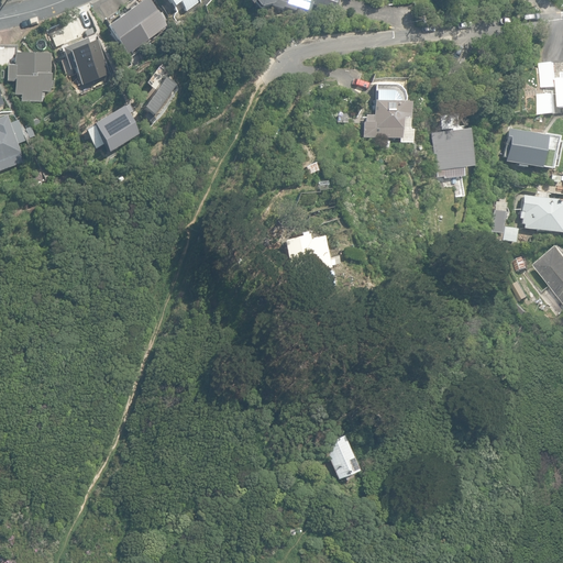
[(141,0),(107,25),(128,55),(166,25),(165,23),(166,22),(166,18),(161,11),(157,14),(146,0),(141,0)]
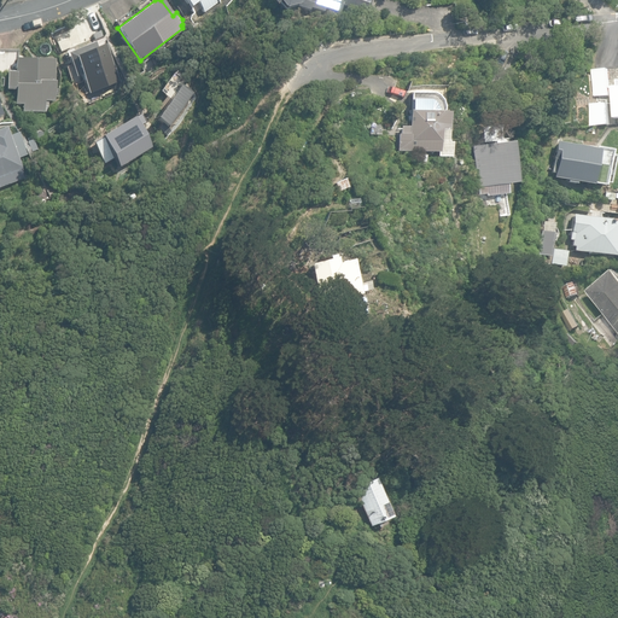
[(219,0),(185,0),(191,6),(197,1),(204,12),(220,1),(219,0)]
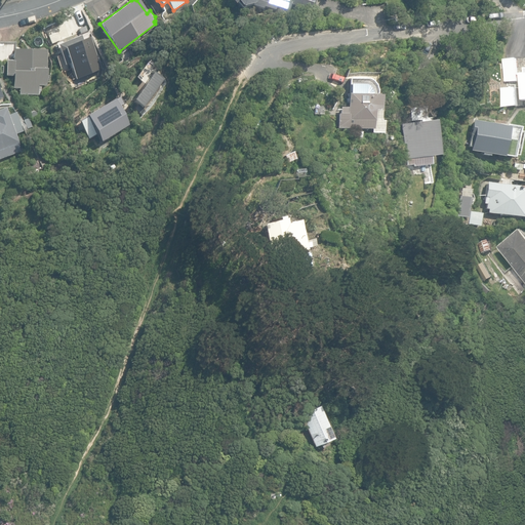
[(290,4),(312,10),(315,0),(227,0),(233,4),(235,2),(240,7),(250,4),(252,6),(263,9),(263,7),(274,10),(275,7),(288,10),(290,4)]
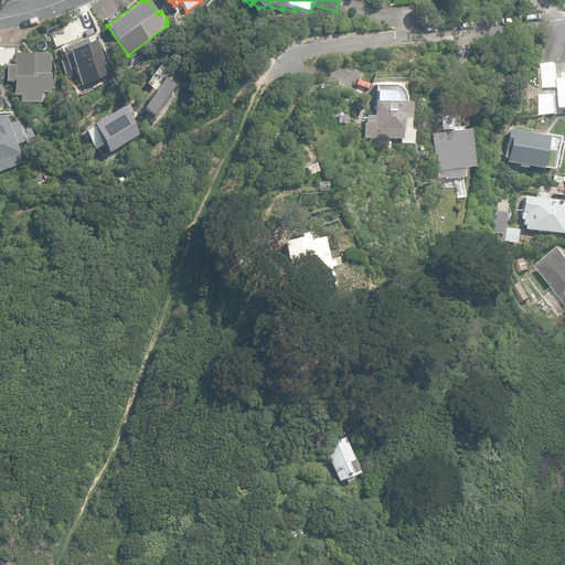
[(75,27),(85,43),(103,32),(88,9),(80,14),(75,27)]
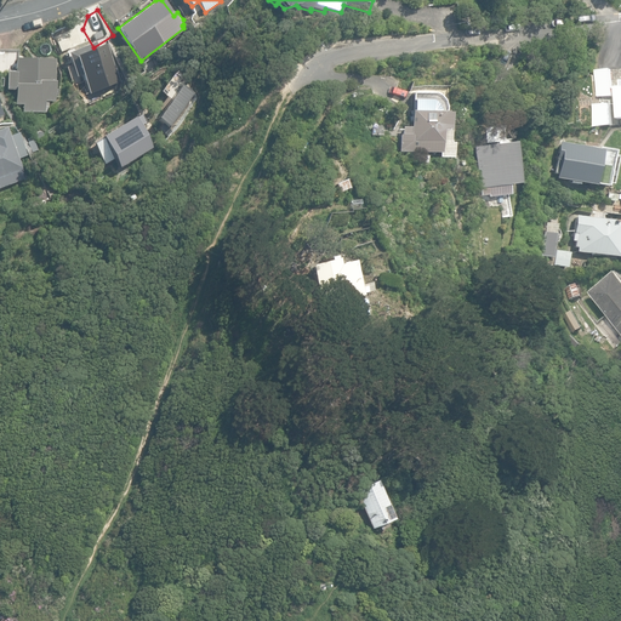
[(13,112),(40,113),(40,104),(45,104),(45,102),(55,102),(55,89),(56,89),(56,58),(17,58),(17,51),(0,50),(0,74),(5,74),(6,91),(13,92),(13,112)]
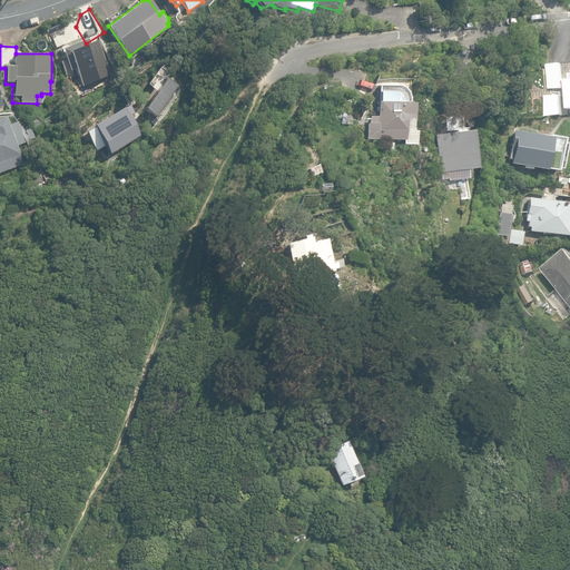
[(547,62),(547,87),(561,86),(560,62),(547,62)]
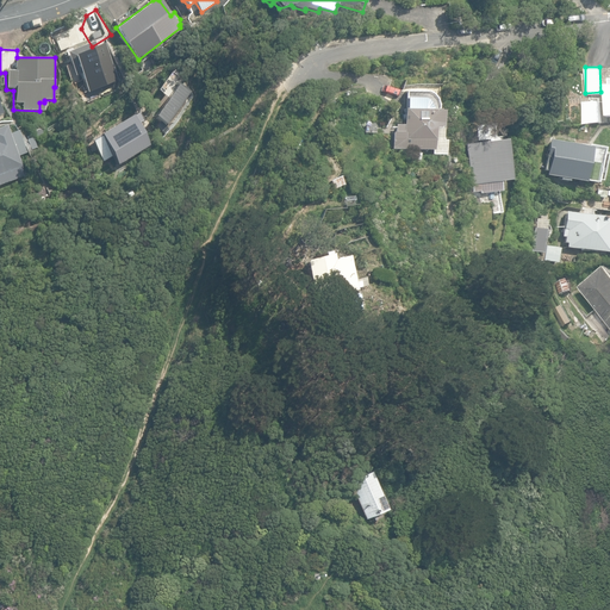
[(392,149),(414,149),(414,160),(423,160),(423,149),(435,149),(435,126),(442,128),(443,110),(431,110),(430,105),(428,103),(425,100),(422,99),(405,99),(405,110),(403,110),(403,126),(394,126),(394,132),(392,132),(392,149)]
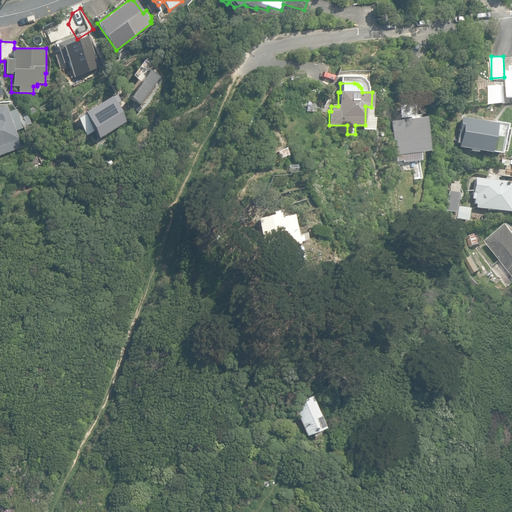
[(488,85),(489,102),(504,102),(503,84),(488,85)]
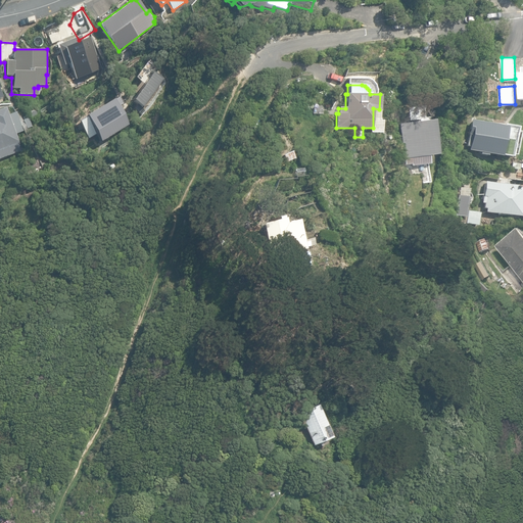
[(113,92),(79,113),(96,142),(131,121),(113,92)]
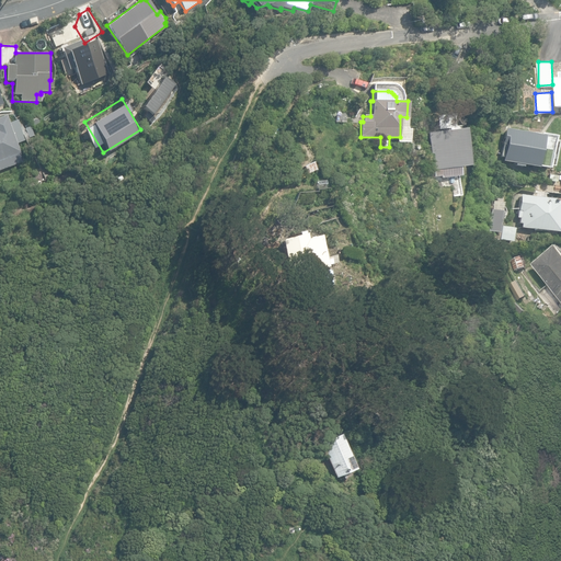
[(0,169),(22,162),(19,153),(20,153),(16,142),(25,140),(24,139),(34,136),(31,126),(21,129),(18,119),(9,123),(6,115),(0,116),(0,169)]
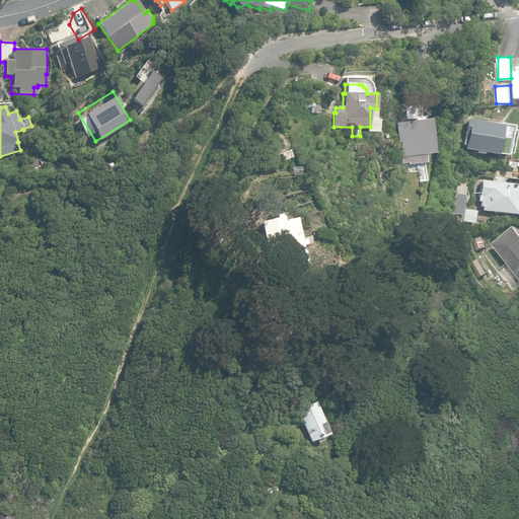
[(408,163),(409,165),(426,163),(425,154),(432,154),(429,120),(415,121),(414,119),(410,119),(410,122),(395,123),(399,158),(400,164),(408,163)]
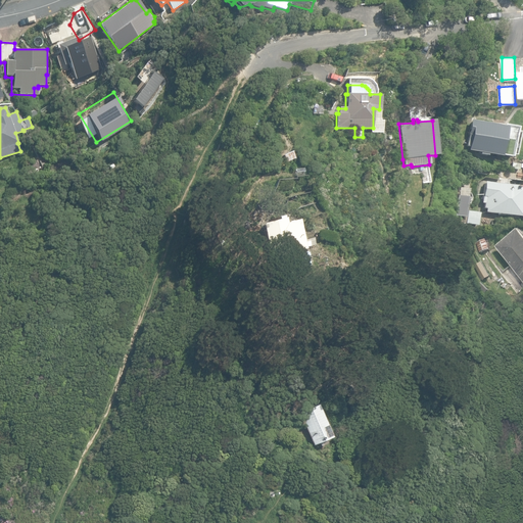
[(517,128),(471,120),(468,134),(470,135),(467,150),(478,152),(478,154),(488,155),(488,154),(501,156),(501,153),(513,155),(517,128)]
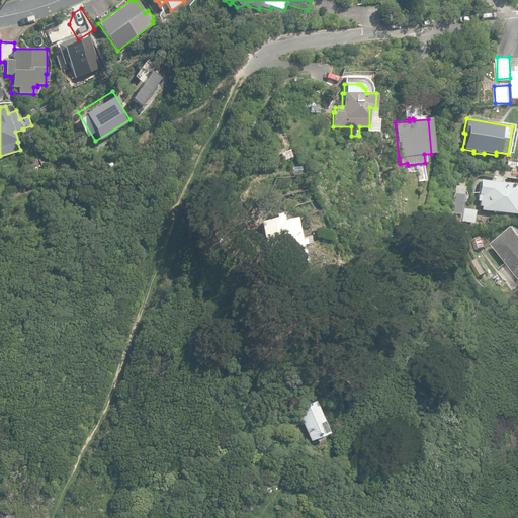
[(481,209),(513,214),(517,184),(481,179),(479,194),(481,194),(479,205),(481,206),(481,209)]
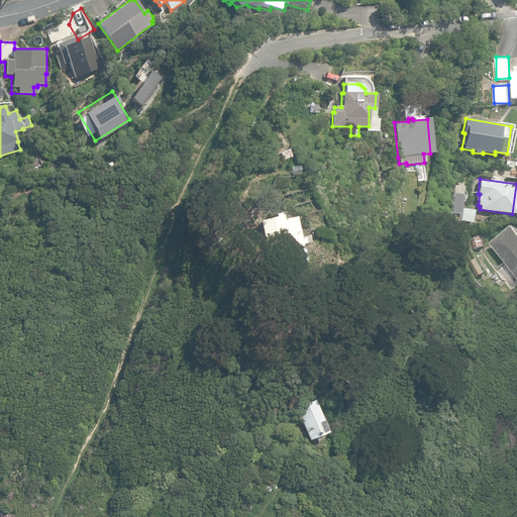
[(460,220),(472,222),(474,209),(463,207),(460,220)]
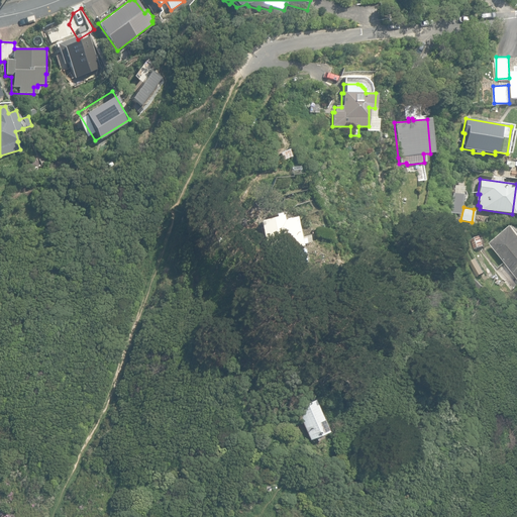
[(259,221),(268,254),(304,245),(304,244),(307,243),(305,236),(302,237),(296,216),(294,217),(294,216),(286,218),(287,219),(284,220),(282,215),(281,215),(280,213),(273,215),(274,217),(259,221)]
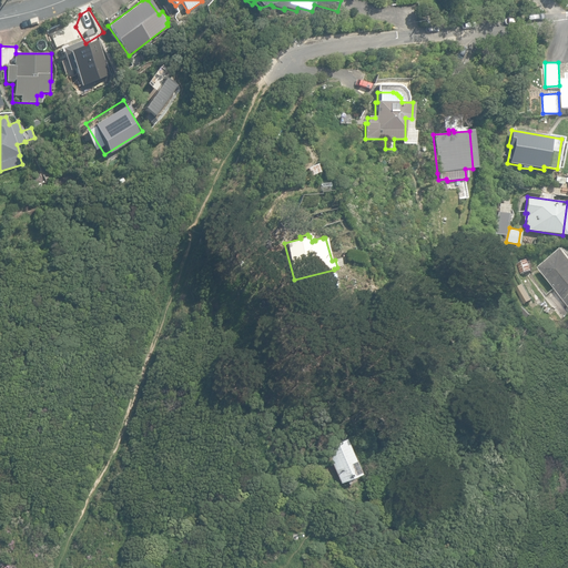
[(540,269),(567,303),(567,252),(565,249),(540,269)]
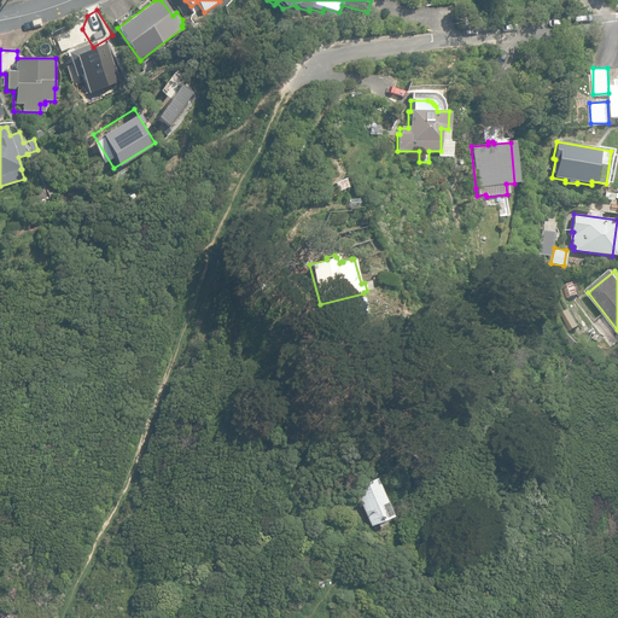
[(354,304),(356,315),(366,313),(363,302),(354,304)]
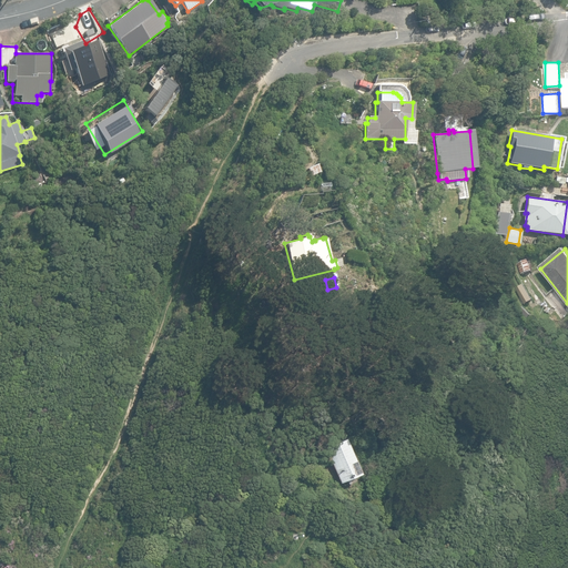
[(346,480),(347,484),(354,480),(353,477),(359,474),(344,438),(324,447),(340,483),(346,480)]
